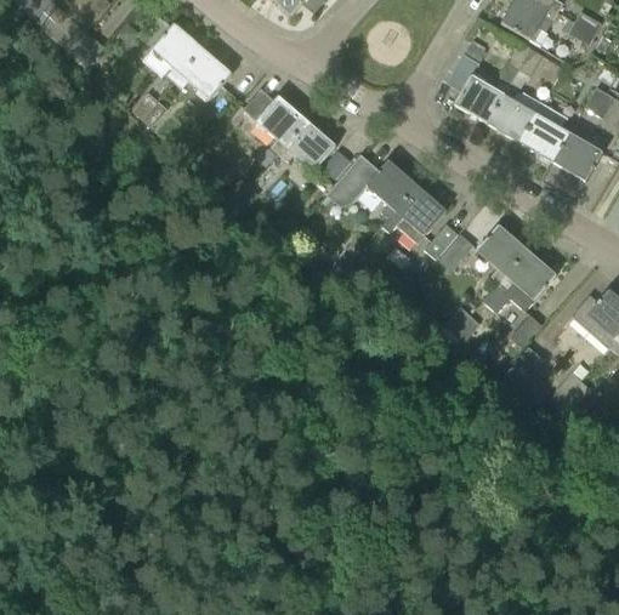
[(13,0),(35,17),(49,0),(13,0)]
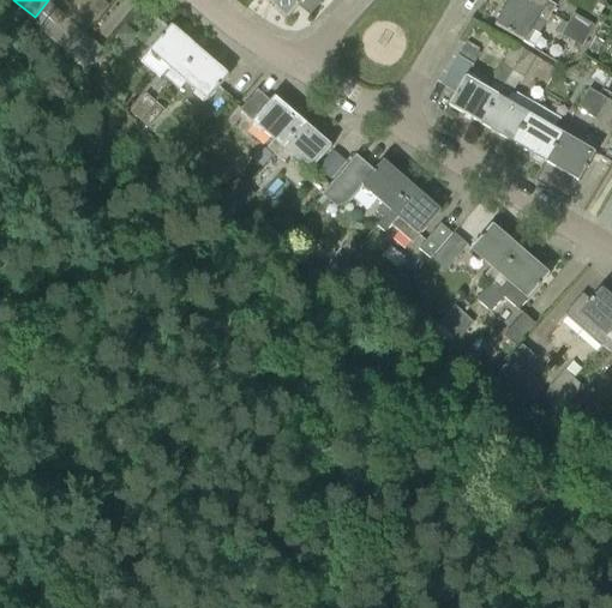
[(111,2),(107,0),(91,0),(82,11),(83,12),(77,18),(76,20),(54,0),(35,22),(41,26),(84,62),(102,43),(87,30),(111,2)]
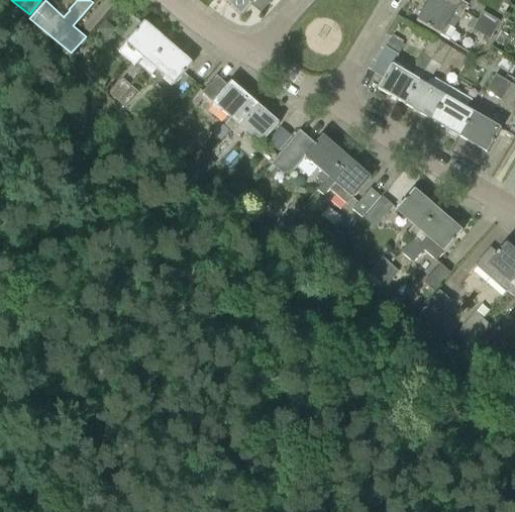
[(62,0),(60,2),(69,9),(77,0),(62,0)]
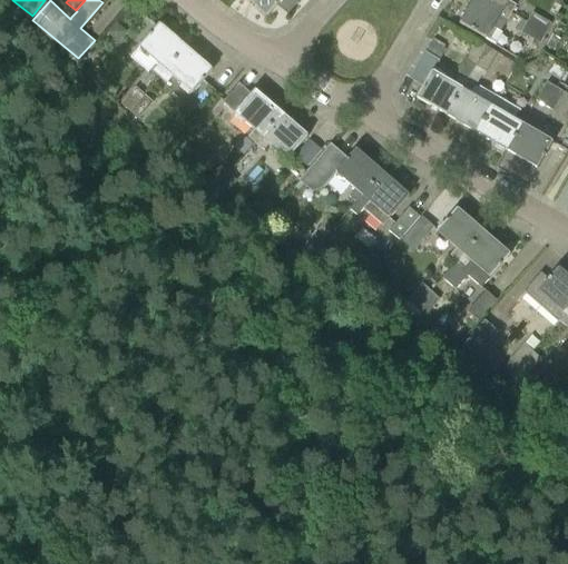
[(256,0),(270,11),(278,1),(289,10),(296,0),(256,0)]
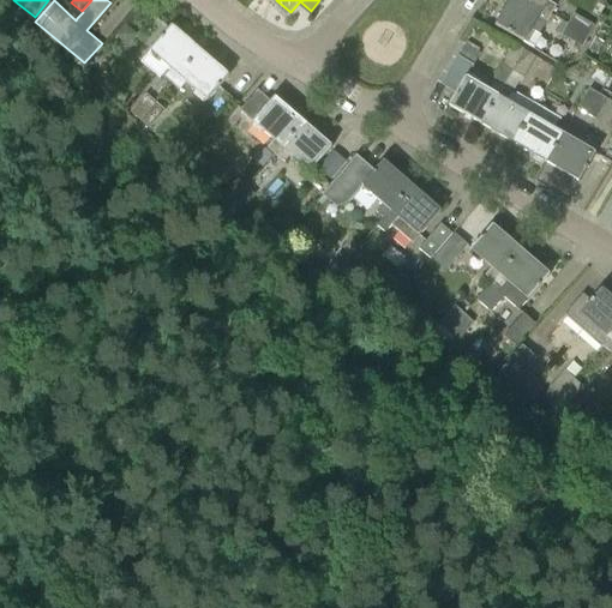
[(541,30),(547,20),(553,10),(537,0),(509,0),(498,20),(525,36),(532,25),(541,30)]
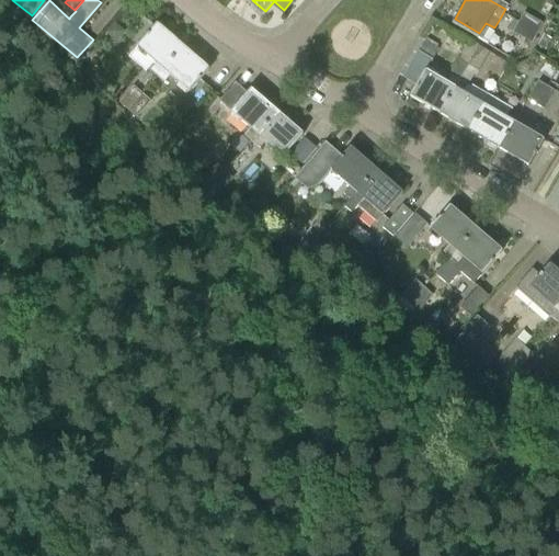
[(509,2),(504,0),(490,0),(505,9),(509,2)]
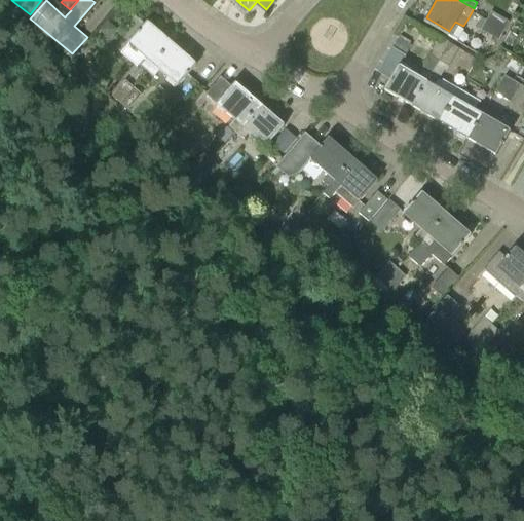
[(492,8),(488,16),(506,27),(510,19),(492,8)]
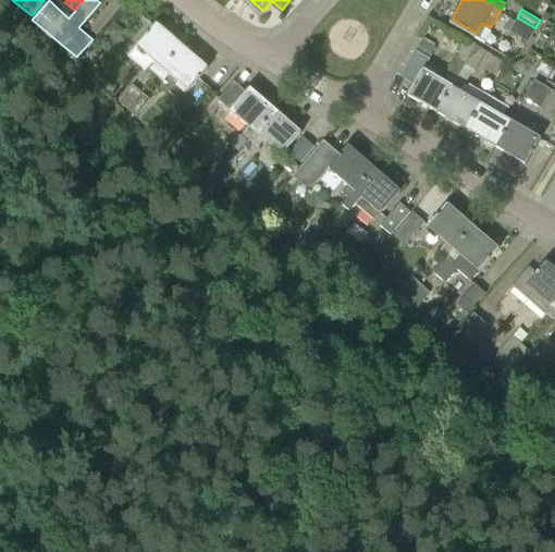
[(114,17),(106,27),(115,37),(125,26),(114,17)]
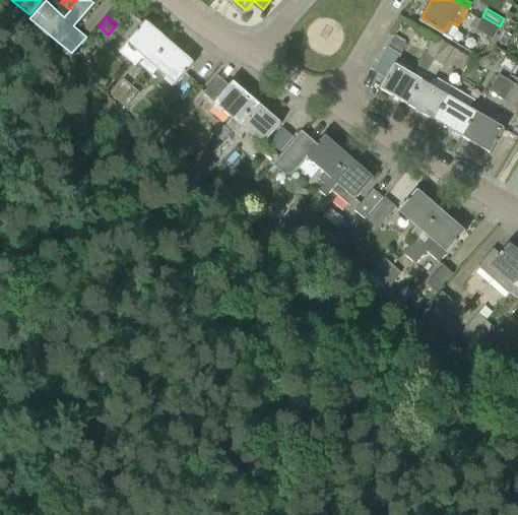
[(494,37),(500,26),(482,16),(476,26),(494,37)]
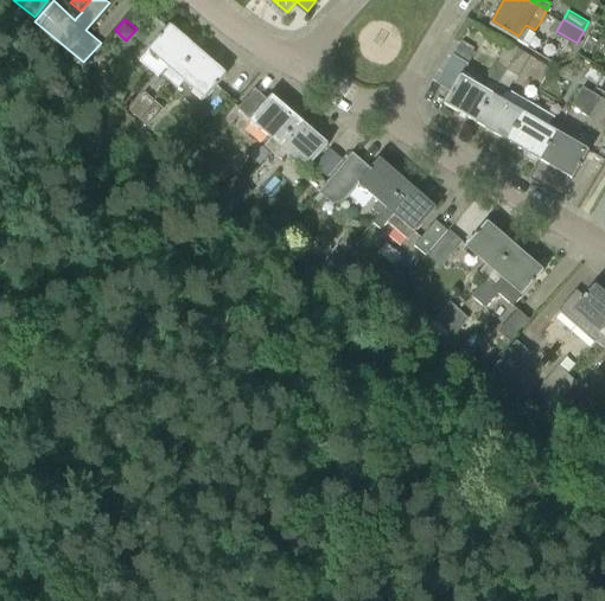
[(165,72),(172,78),(199,48),(171,23),(150,46),(171,65),(165,72)]
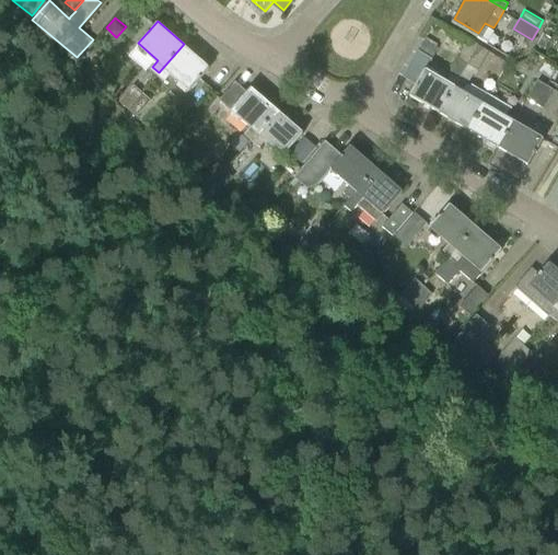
[(555,29),(547,24),(537,42),(545,46),(555,29)]
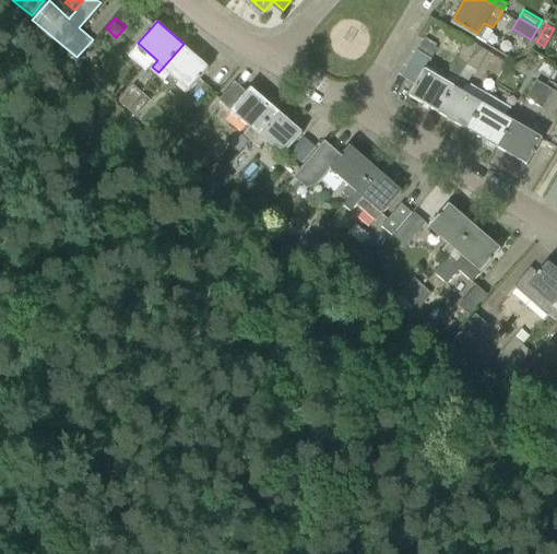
[(440,108),(459,77),(451,72),(447,80),(424,67),(437,44),(421,34),(400,70),(417,80),(411,91),(440,108)]
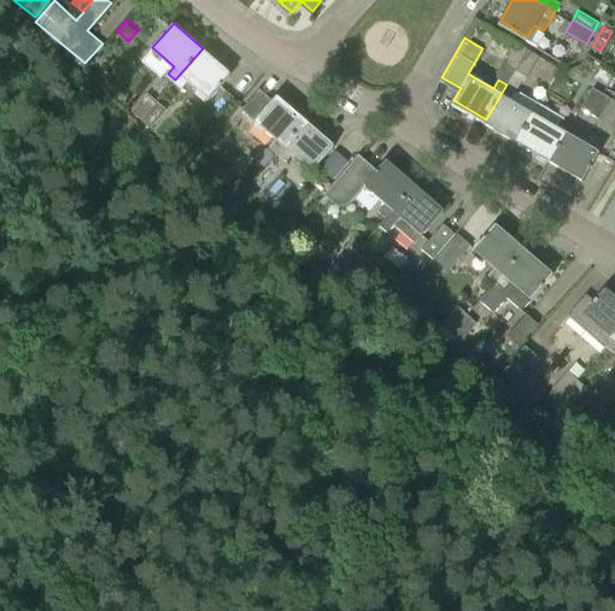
[(517,68),(529,47),(519,41),(507,62),(507,60),(501,70),(511,76),(517,68)]
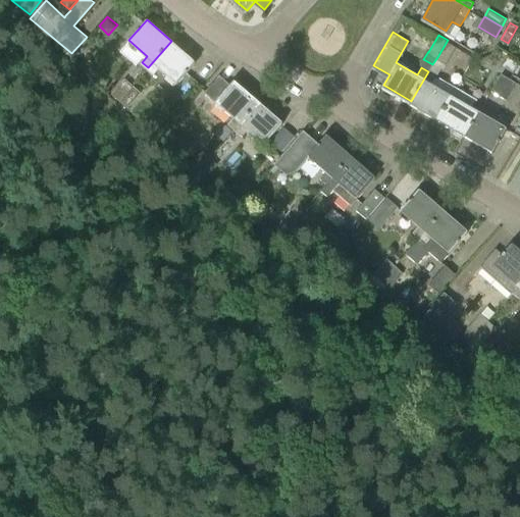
[(456,45),(448,40),(437,57),(446,62),(456,45)]
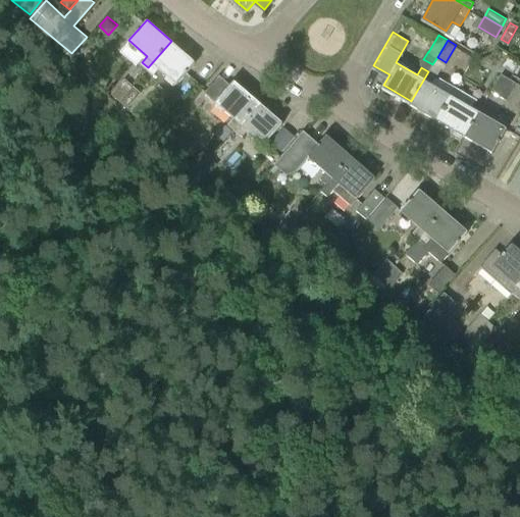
[(177,82),(195,61),(171,41),(148,67),(134,84),(120,100),(127,107),(156,74),(154,73),(160,67),(177,82)]
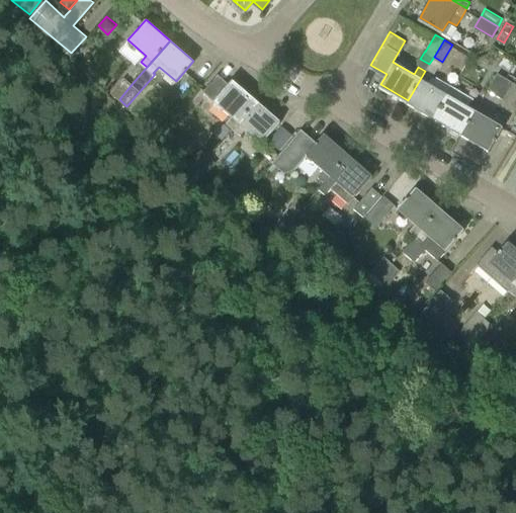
[(408,100),(435,116),(448,94),(453,85),(435,74),(433,76),(425,72),(425,71),(408,100)]
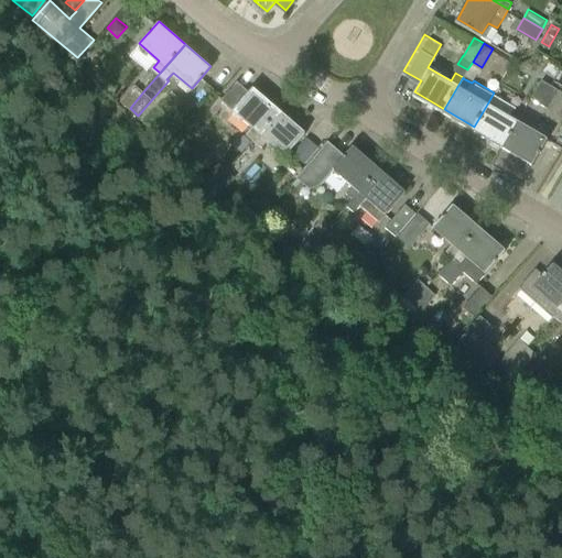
[(547,106),(558,87),(551,84),(542,78),(531,96),(547,106)]
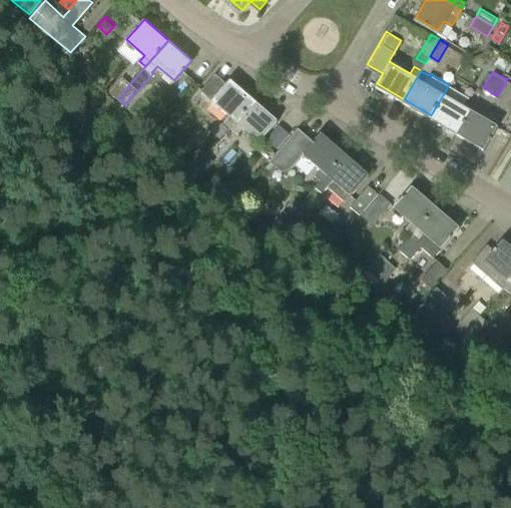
[(110,91),(118,98),(131,82),(123,76),(110,91)]
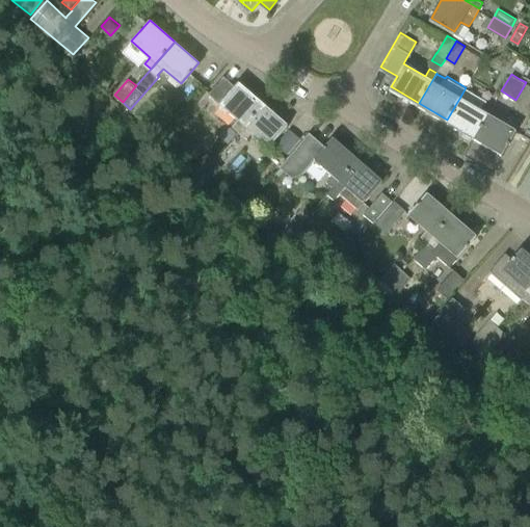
[(233,125),(239,131),(263,103),(238,81),(220,102),(239,117),(233,125)]
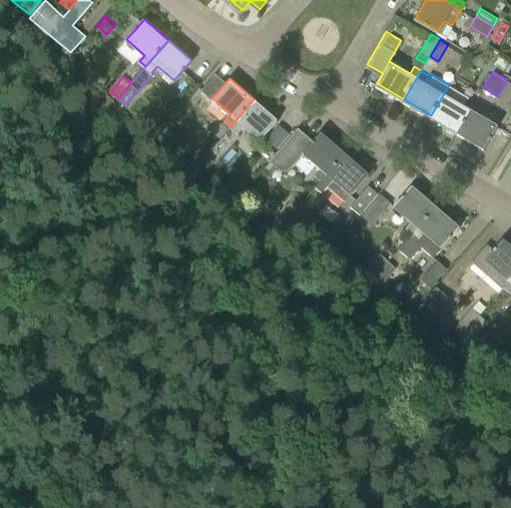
[(444,93),(431,115),(458,131),(475,102),(467,97),(463,104),(444,93)]
